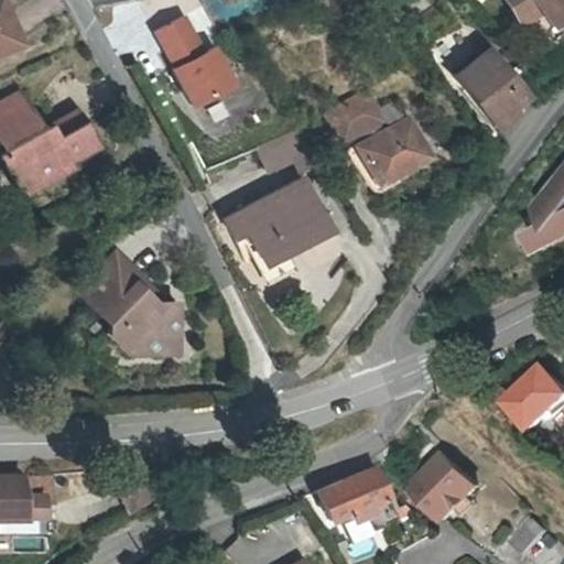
[(563,0),(502,0),(519,26),(535,17),(539,21),(563,4),(563,0)]
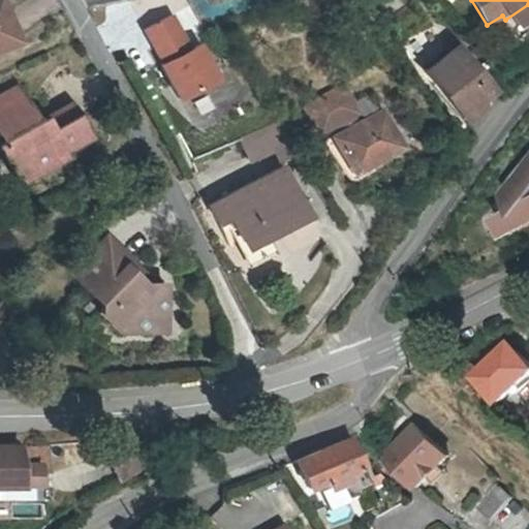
[(0,5),(0,33),(10,30),(0,5)]
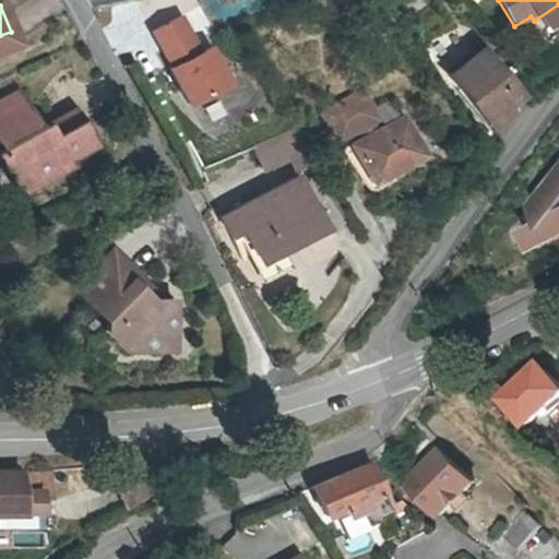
[(230,90),(193,11),(151,31),(188,109),(230,90)]
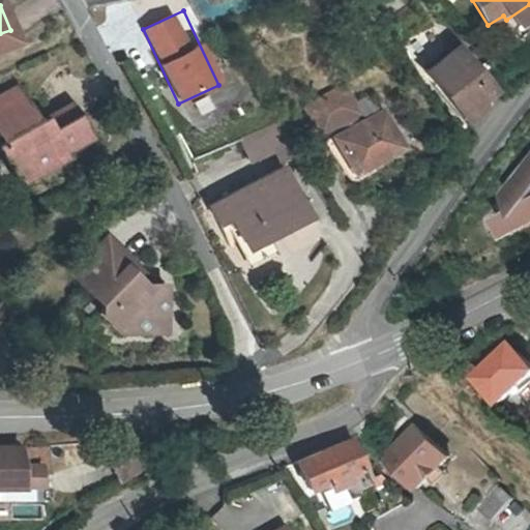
[(452,107),(447,111),(464,129),(497,88),(488,77),(482,81),(454,48),(423,71),(452,107)]
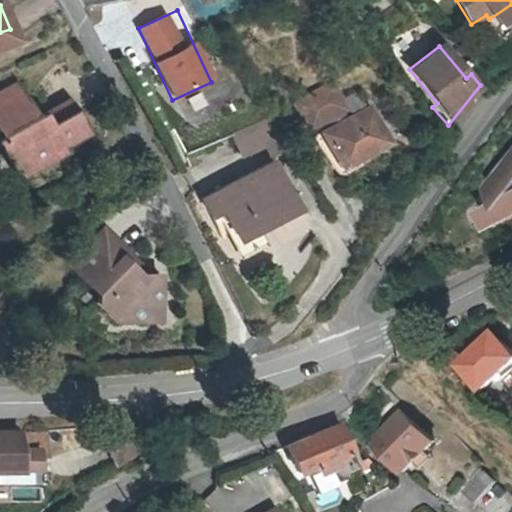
[(86,116),(74,97),(50,112),(43,101),(35,106),(13,72),(0,80),(0,119),(10,113),(14,120),(0,128),(0,129),(13,149),(26,140),(36,155),(65,136),(62,130),(86,116)]
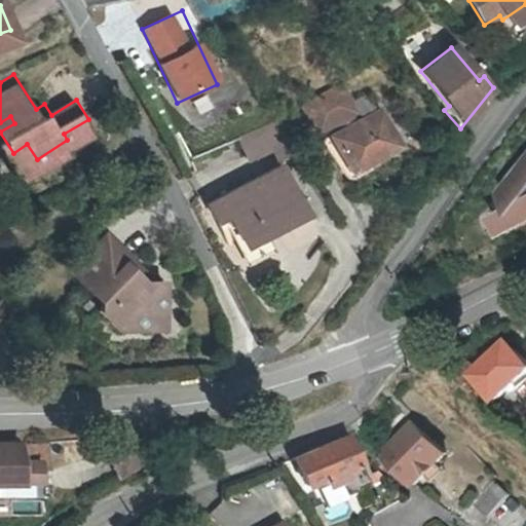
[(322,125),(327,134),(349,121),(344,112),(350,109),(337,83),(298,104),(312,130),(322,125)]
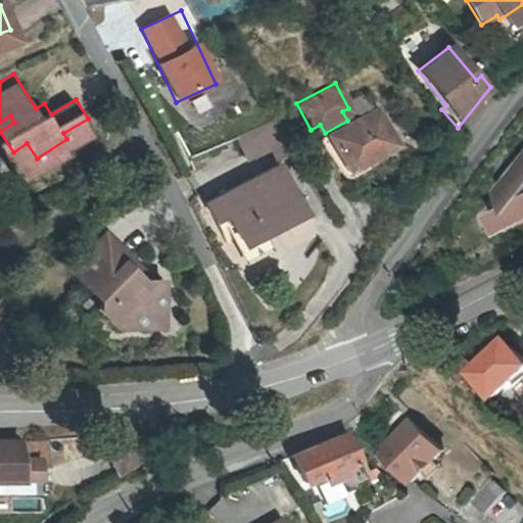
[(68,88),(44,103),(51,114),(76,99),(68,88)]
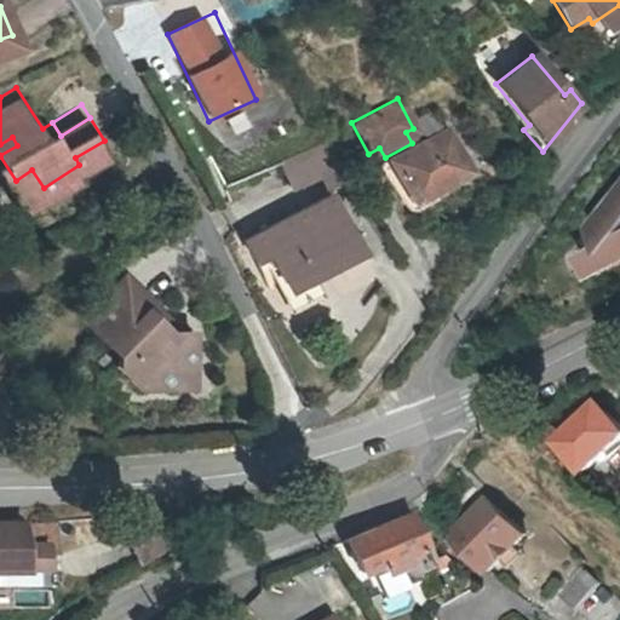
[(412,143),(385,158),(407,199),(463,168),(441,127),(412,143)]
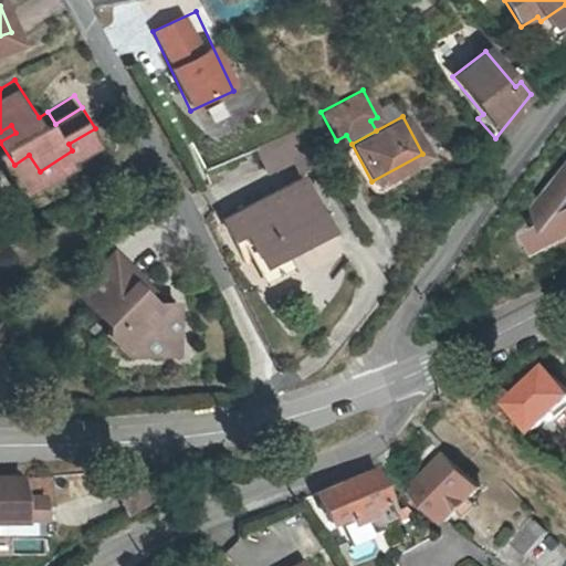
[(29,155),(14,165),(24,180),(40,171),(29,155)]
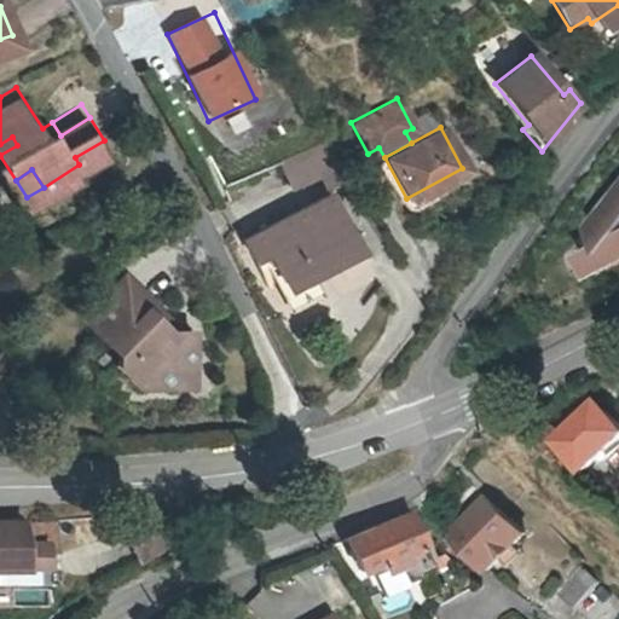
[(618,225),(618,174),(559,256),(571,278),(580,273),(584,281),(618,261),(618,229),(614,232),(618,225)]
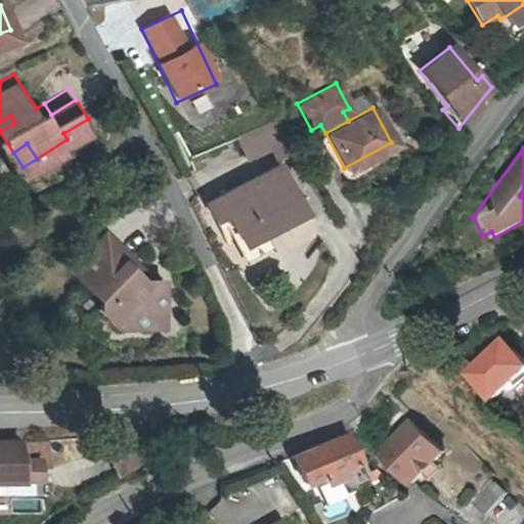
[(205,205),(218,230),(229,224),(242,247),(304,215),(278,167),(205,205)]
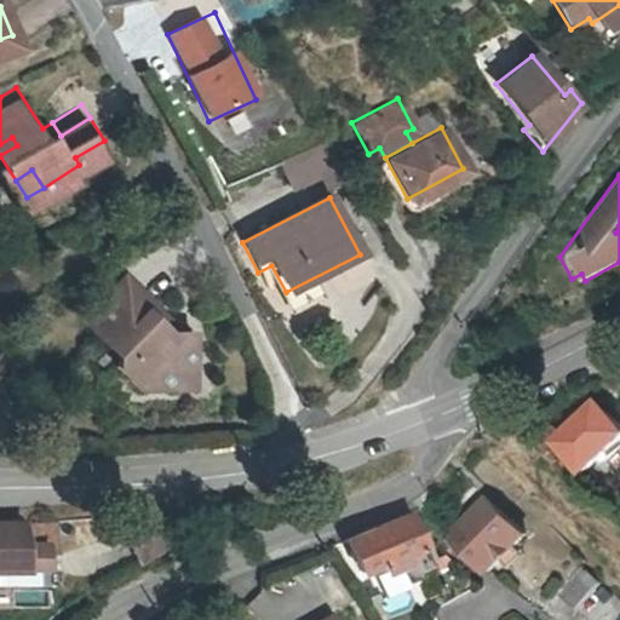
[(185,386),(205,386),(205,350),(191,350),(138,294),(93,338),(132,378),(126,384),(154,402),(185,400),(185,386)]
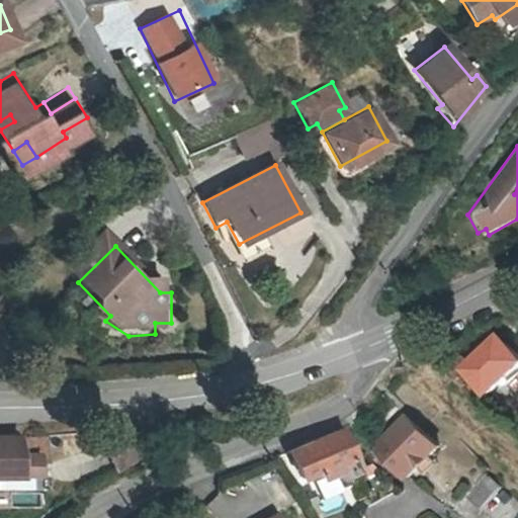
[(172,334),(171,323),(155,323),(155,334),(172,334)]
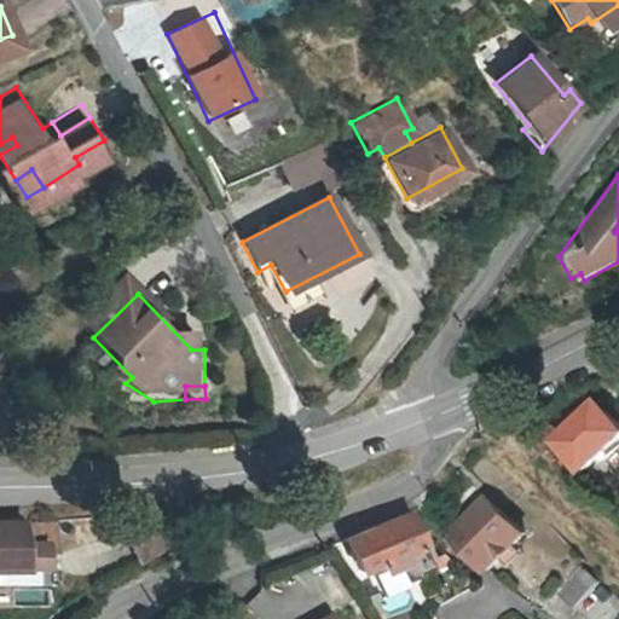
[(618,420),(596,397),(557,433),(584,461),(618,427),(618,420)]
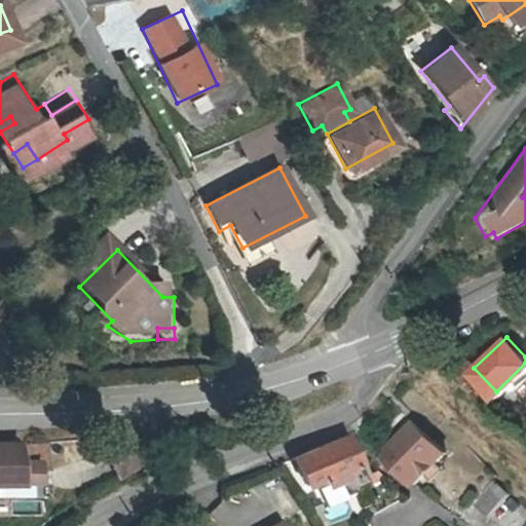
[(415,481),(444,450),(412,421),(383,452),(415,481)]
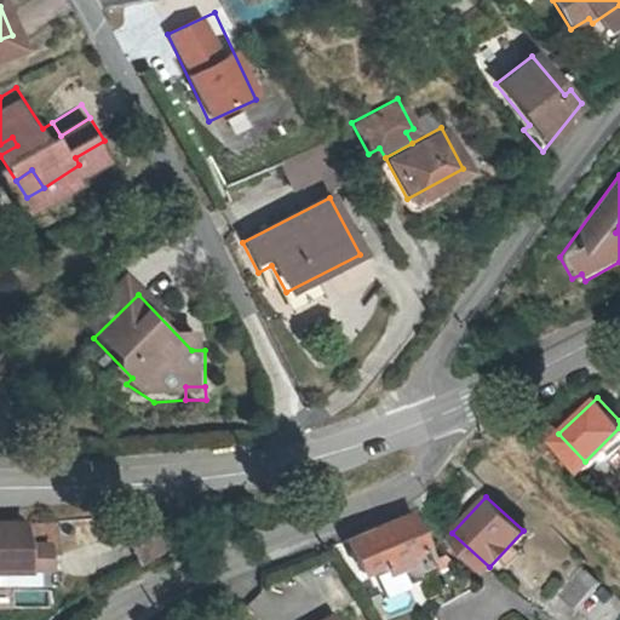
[(343,535),(356,566),(418,540),(403,509),(343,535)]
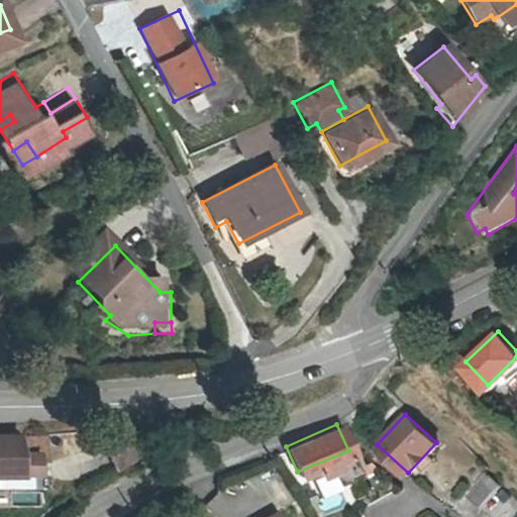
[(0,470),(13,471),(14,463),(29,464),(30,452),(15,452),(16,431),(0,430),(0,470)]
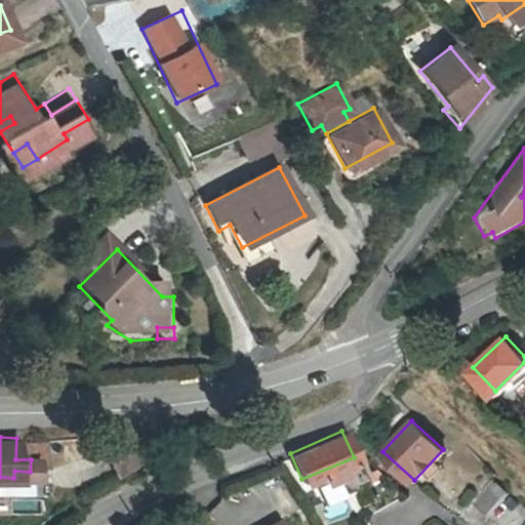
[(33,437),(18,438),(16,438),(15,459),(31,459),(33,437)]
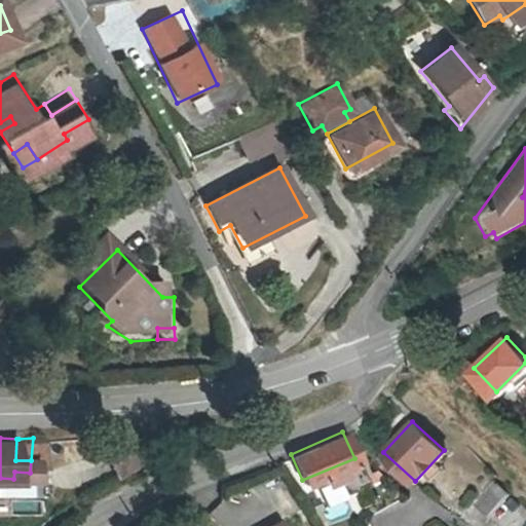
[(130,454),(111,465),(119,481),(140,468),(130,454)]
